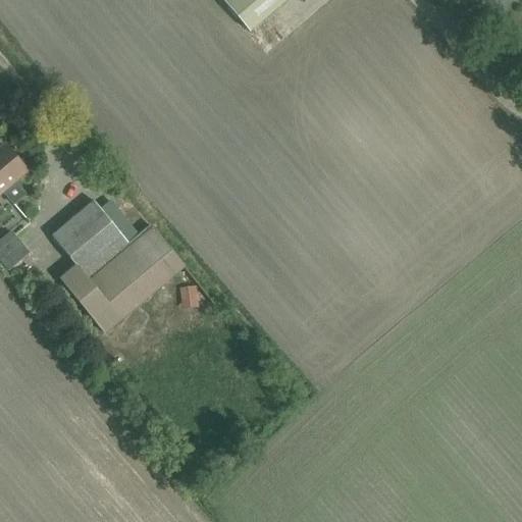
[(285,0),(218,0),(247,34),(285,0)]
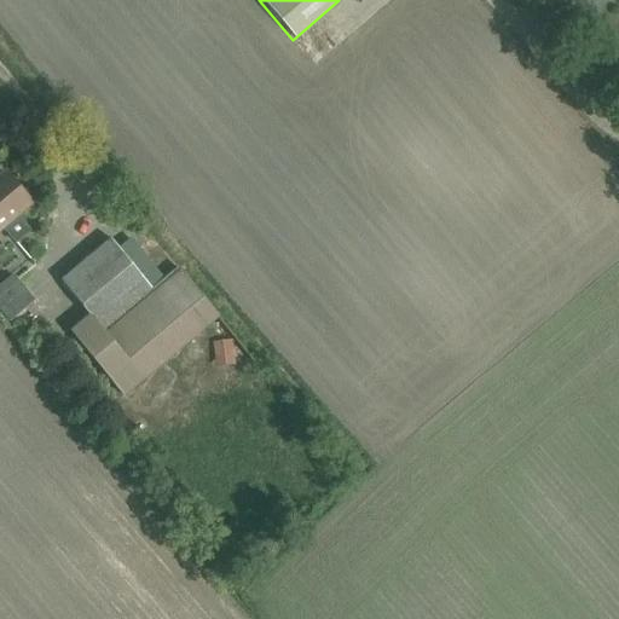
[(15,215),(28,204),(3,174),(0,175),(0,227),(3,226),(15,241),(28,231),(15,215)]
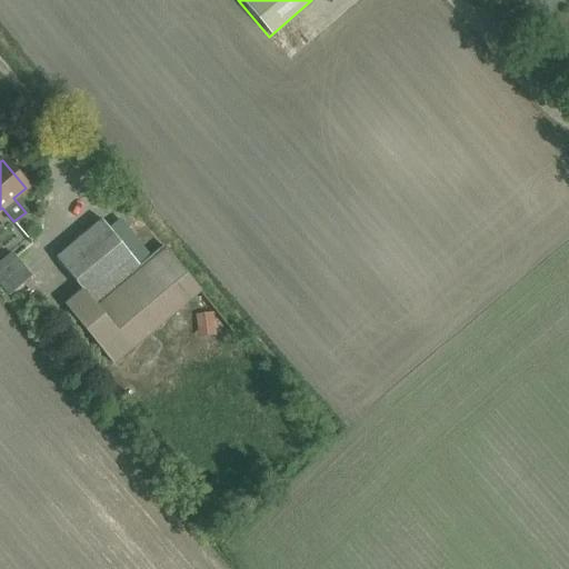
[(113,363),(200,291),(163,247),(140,266),(102,220),(56,258),(82,290),(65,305),(113,363)]
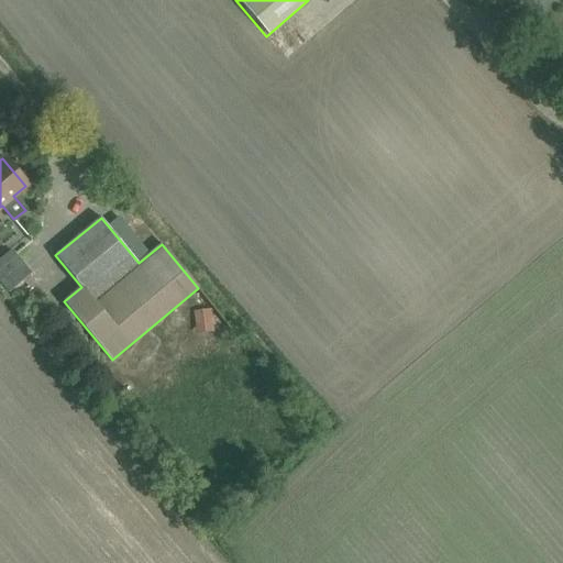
[(0,284),(7,293),(31,273),(11,250),(0,258),(0,284)]
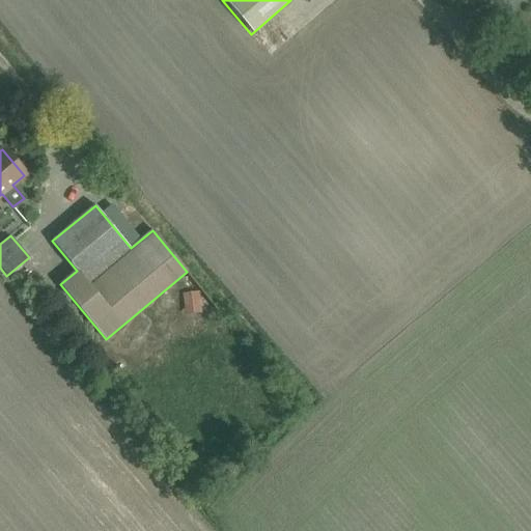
[(203,314),(200,292),(184,295),(187,316),(203,314)]
